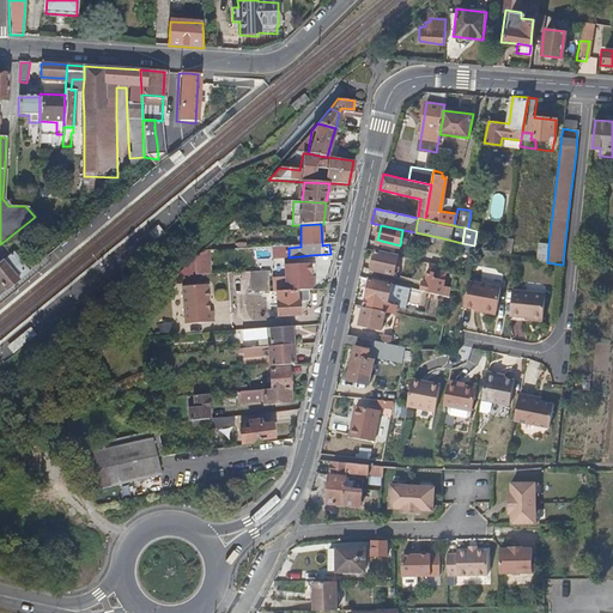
[(23,252),(35,250),(40,249),(38,240),(22,242),(22,247),(23,252)]
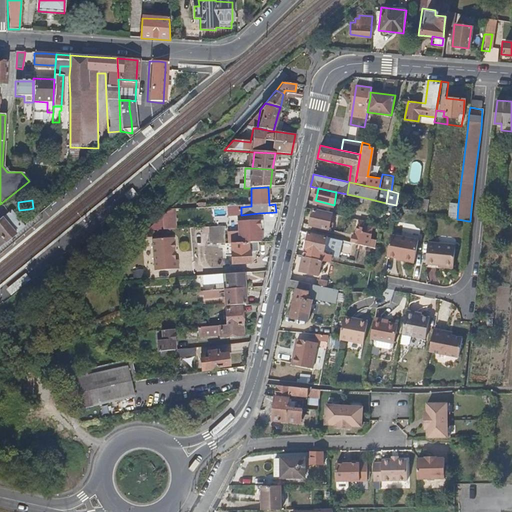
[(429,201),(422,200),(421,206),(419,216),(426,217),(429,201)]
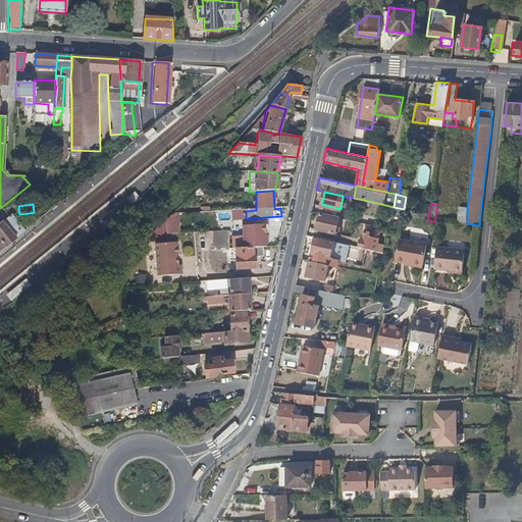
[(466,223),(467,208),(460,207),(458,223),(466,223)]
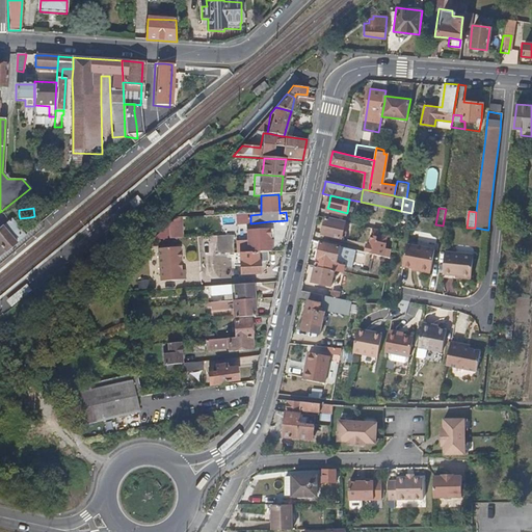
[(246,224),(246,215),(236,214),(236,224),(246,224)]
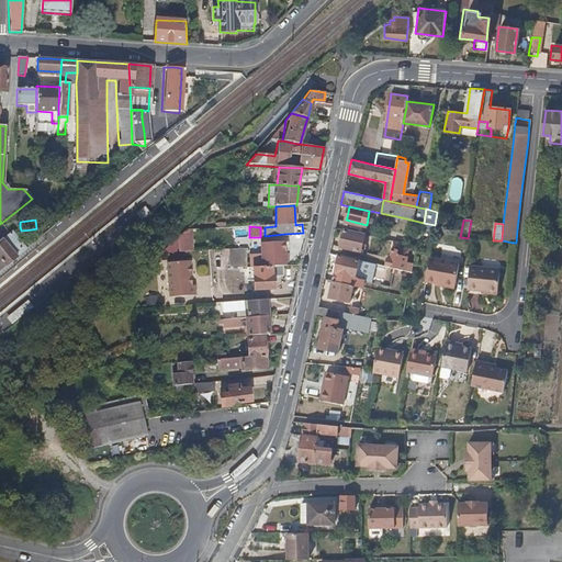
[(347,231),(344,229),(341,245),(361,250),(364,234),(347,231)]
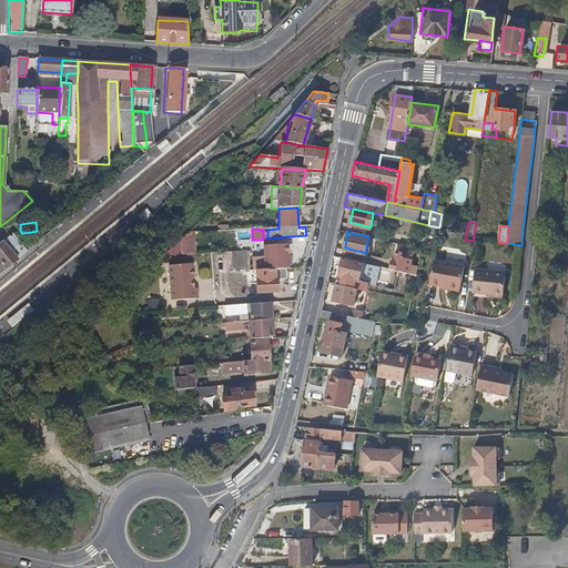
[(194,233),(166,234),(166,256),(195,255),(194,233)]
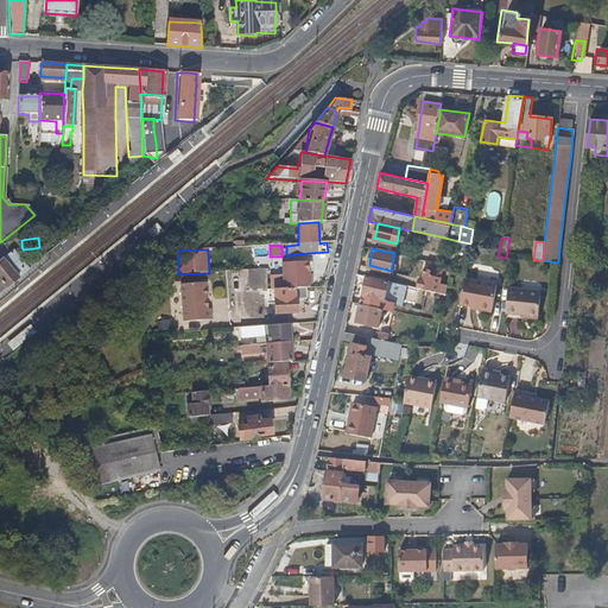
[(27,270),(13,252),(1,261),(0,260),(0,291),(5,287),(27,270)]
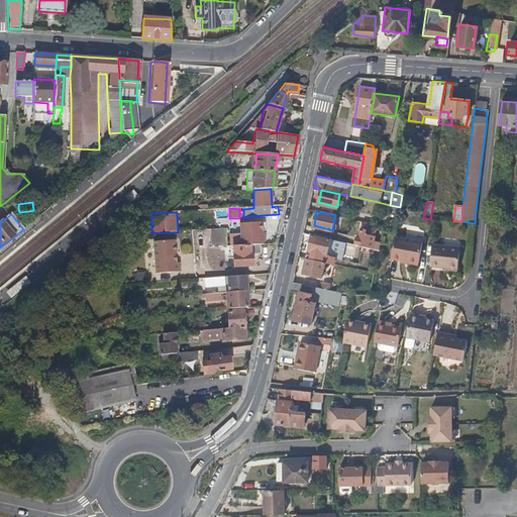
[(383,230),(367,226),(363,241),(364,241),(363,246),(379,250),(383,230)]
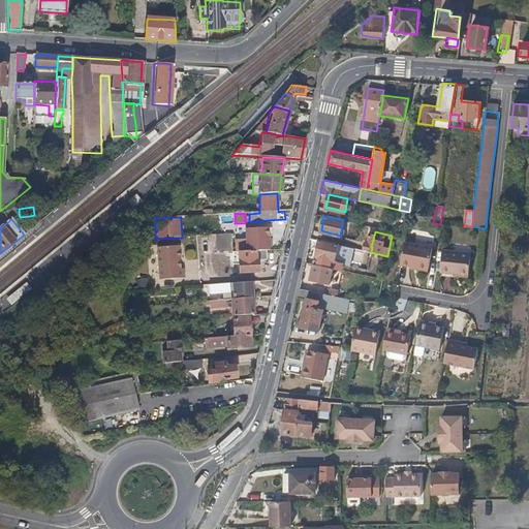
[(229,232),(213,234),(214,251),(230,250),(229,232)]
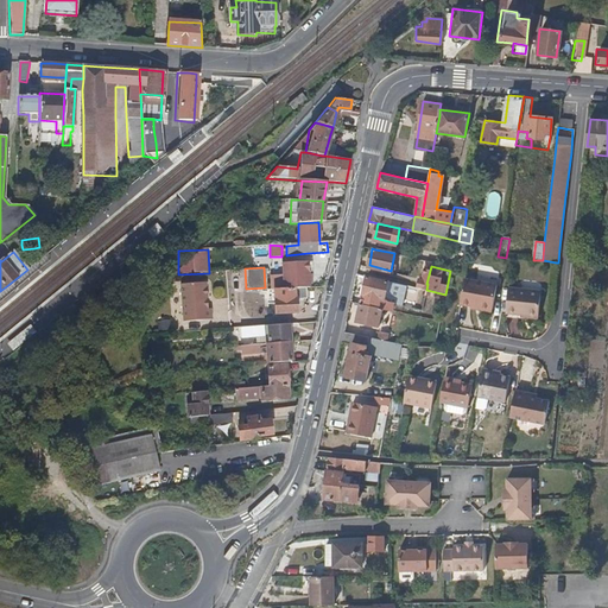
[(372,276),(367,274),(362,292),(385,297),(388,280),(372,276)]
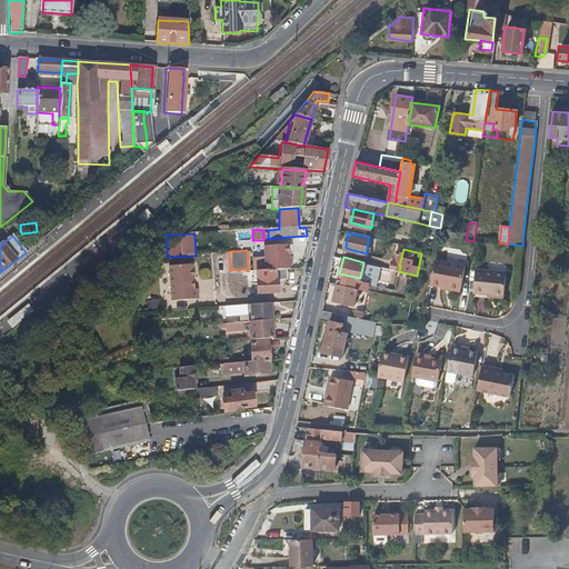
[(465,262),(435,257),(433,266),(430,282),(441,285),(441,282),(461,286),(465,262)]
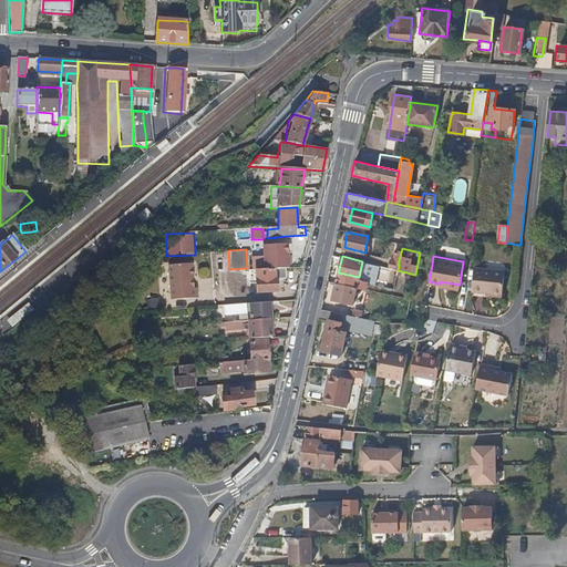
[(209,286),(207,263),(184,265),(186,299),(212,297),(212,287),(209,286)]
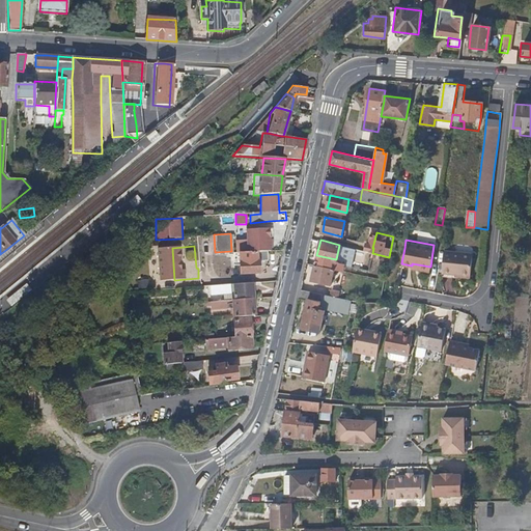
[(267,259),(267,250),(264,250),(240,251),(241,273),(258,272),(258,260),(267,259)]
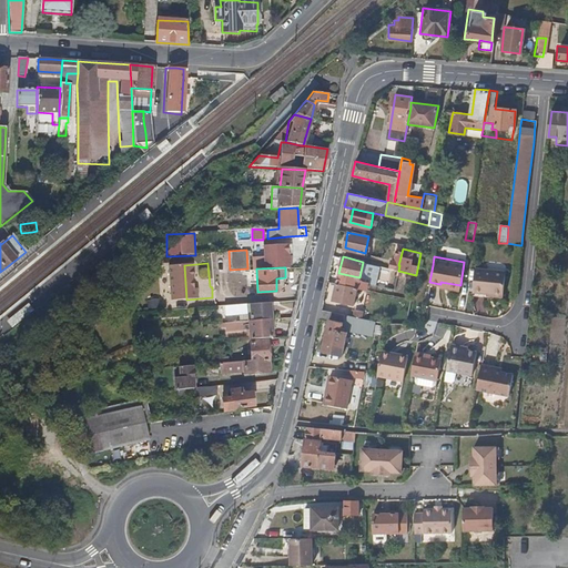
[(476,267),(474,291),(504,294),(506,271),(476,267)]
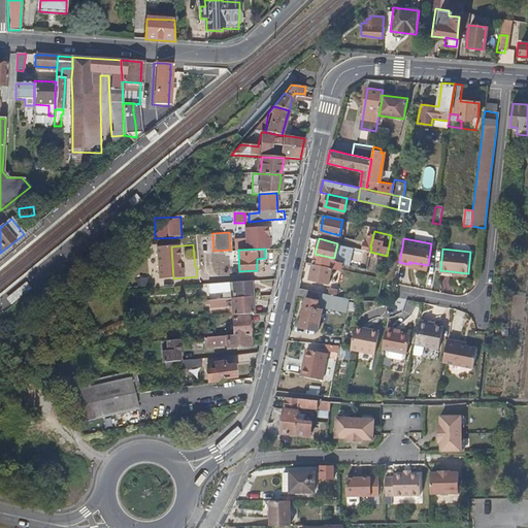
[(334,258),(315,254),(312,263),(317,264),(331,267),(340,269),(341,260),(334,258)]
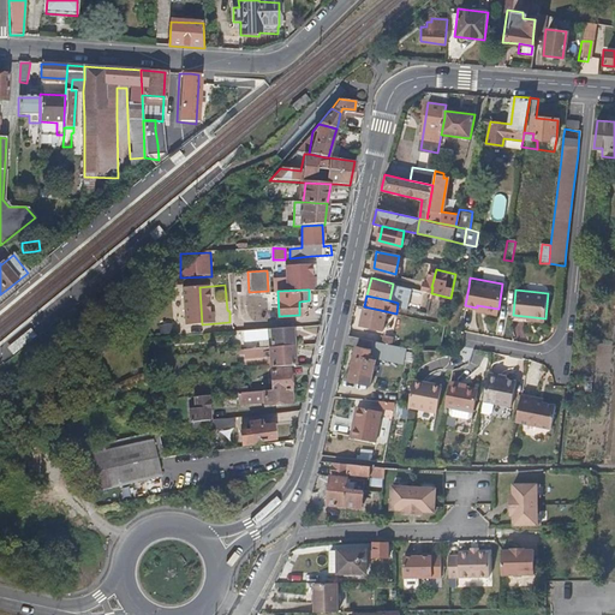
[(369,308),(364,306),(360,324),(382,329),(386,311),(369,308)]
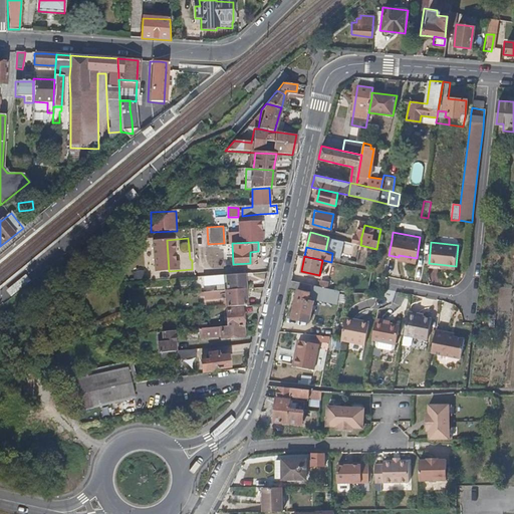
[(303,274),(292,272),(291,275),(290,279),(302,282),(303,274)]
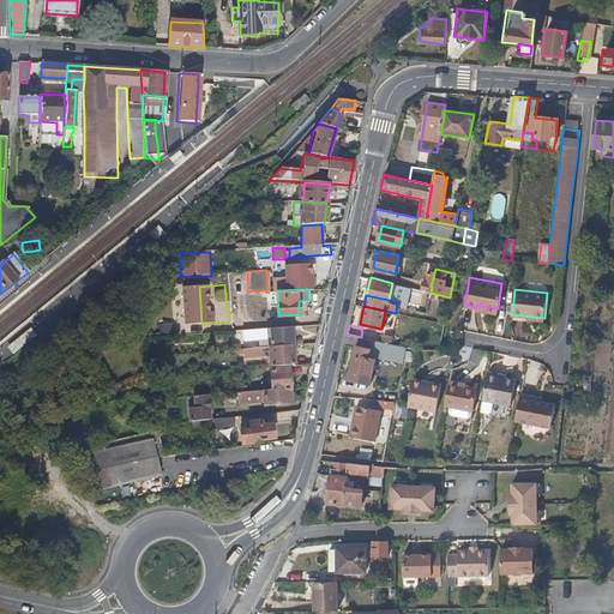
[(293,344),(292,326),(287,326),(268,329),(269,347),(293,344)]
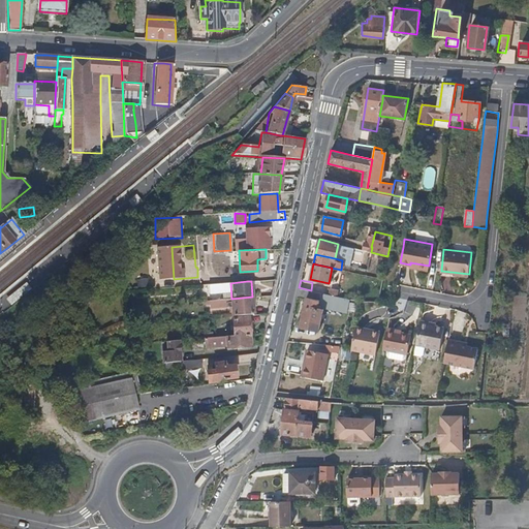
[(219,284),(206,285),(207,293),(227,291),(227,283),(219,284)]
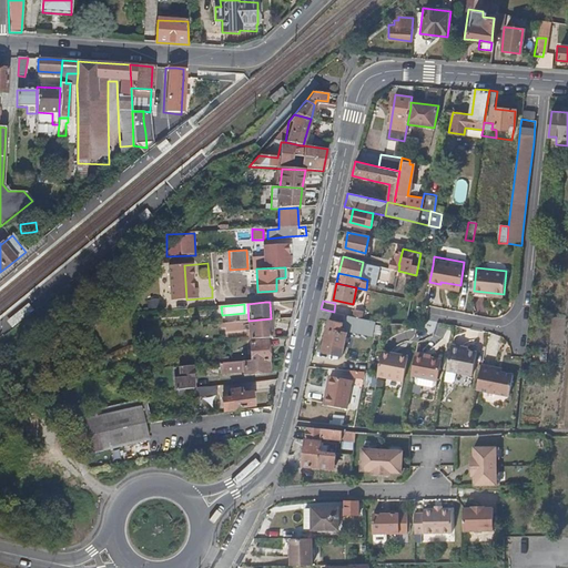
[(334,312),(321,308),(318,318),(328,321),(322,350),(342,355),(346,333),(342,331),(343,320),(344,317),(345,314),(334,312)]
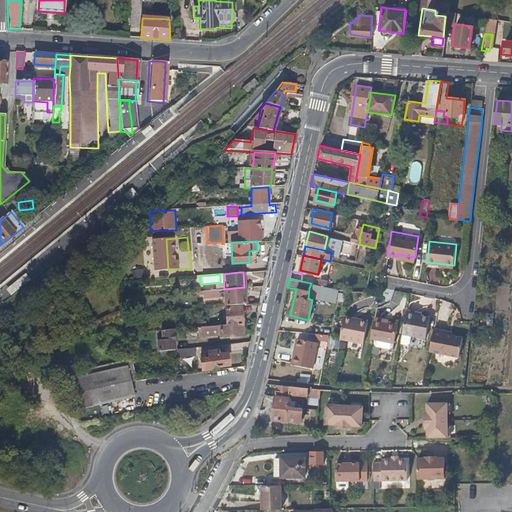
[(312,283),(311,283),(310,286),(309,288),(320,291),(321,291),(322,285),(318,284),(312,283)]
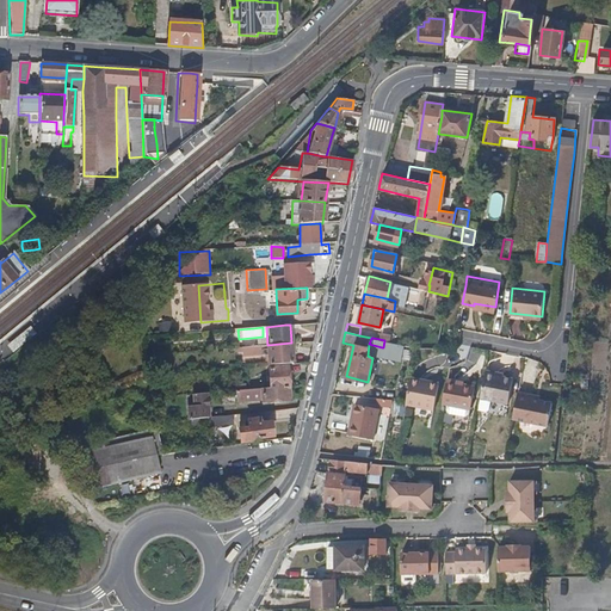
[(266,350),(267,365),(287,364),(292,363),(291,343),(267,345),(266,345),(242,346),(240,346),(241,351),(266,350)]
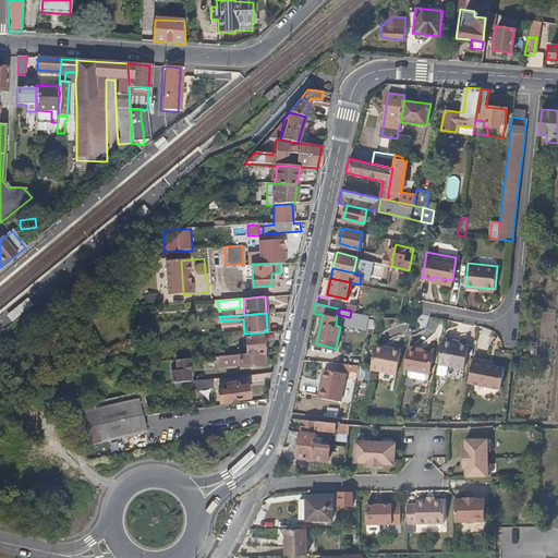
[(246,354),(264,352),(263,336),(244,337),(246,354)]
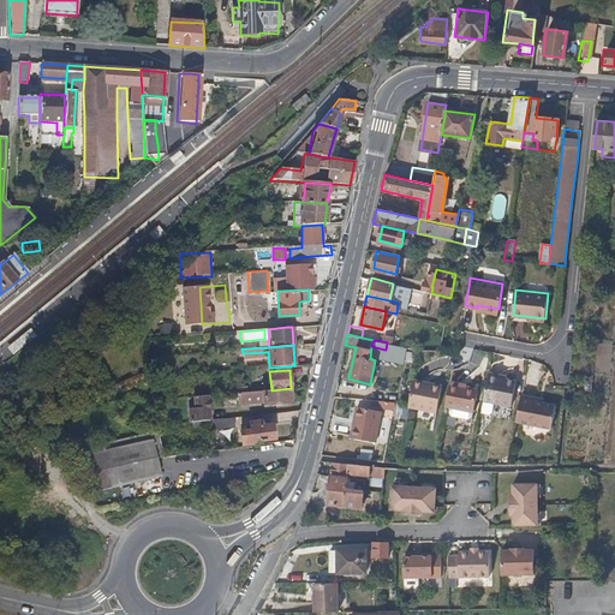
[(485,390),(483,399),(511,405),(517,380),(501,376),(501,374),(489,371),(485,390)]
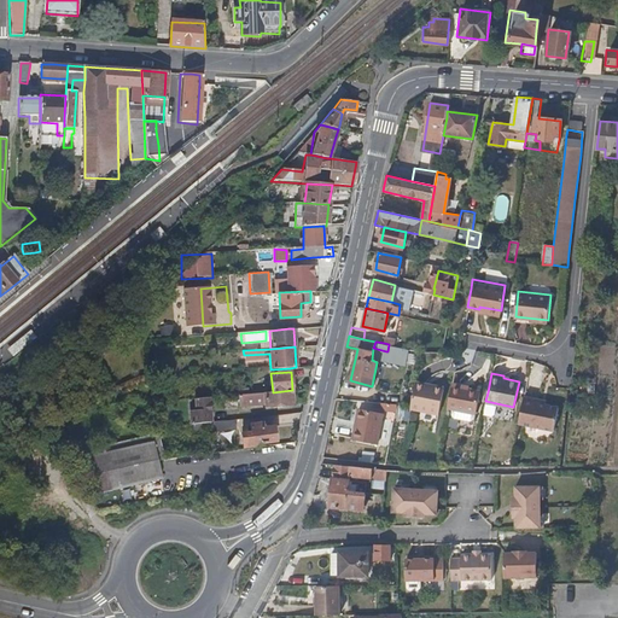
[(414,384),(409,409),(437,415),(443,388),(426,385),(426,382),(415,379),(414,384)]
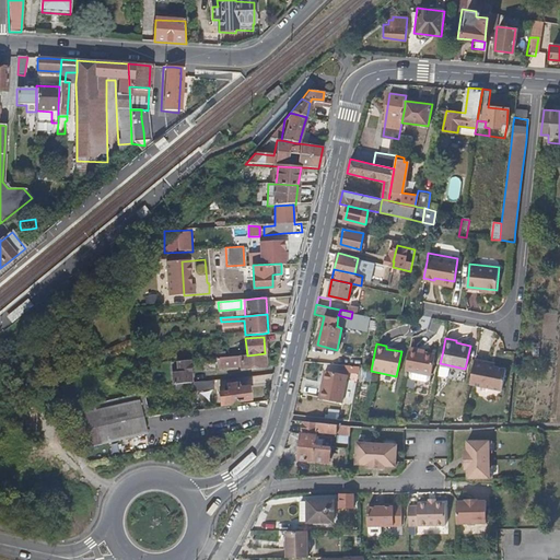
[(407,359),(405,368),(430,373),(434,352),(419,349),(419,348),(409,346),(407,359)]
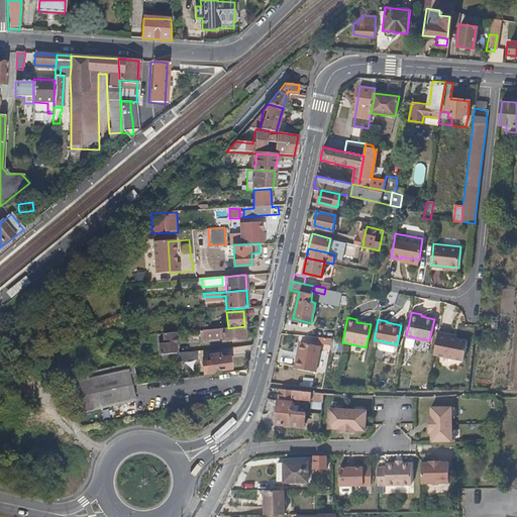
[(245,337),(244,326),(228,328),(221,328),(208,329),(200,330),(201,338),(221,337),(221,339),(245,337)]
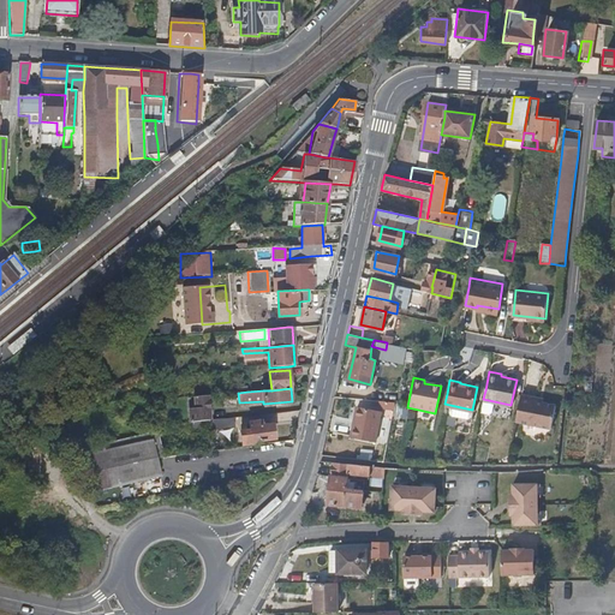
[(521,393),(515,421),(550,428),(555,406),(543,402),(535,401),(536,396),(521,393)]
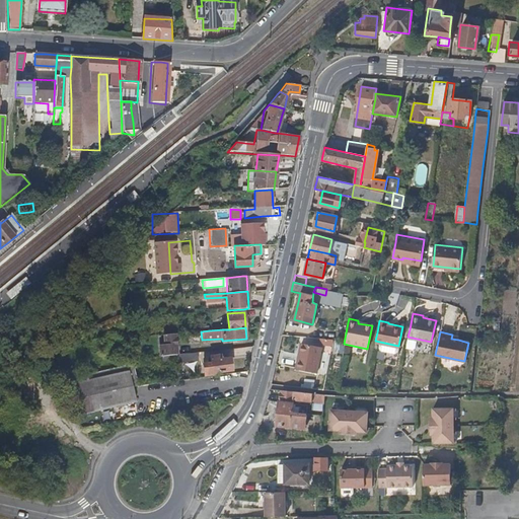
[(161,357),(175,355),(173,334),(163,335),(164,345),(158,346),(159,357),(161,357)]
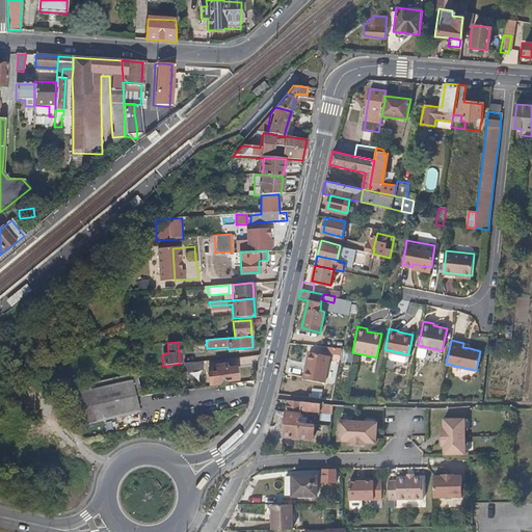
[(323,381),(329,355),(309,350),(302,377),(323,381)]
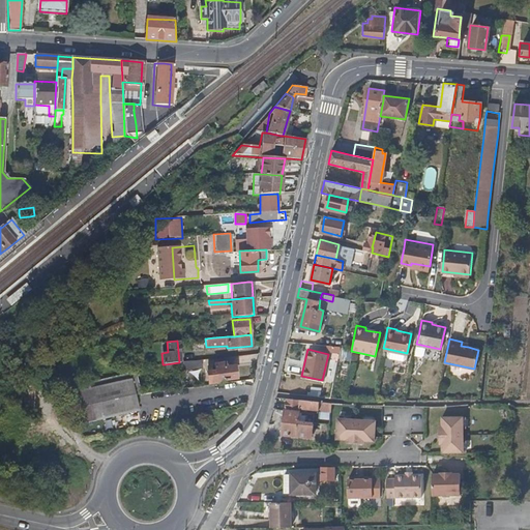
[(201,367),(200,360),(187,361),(184,362),(185,366),(185,370),(201,367)]
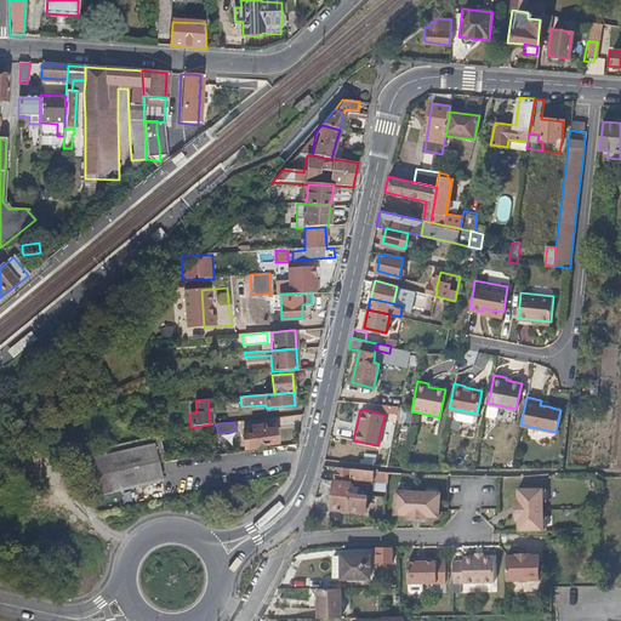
[(243,451),(254,450),(254,445),(277,443),(275,429),(266,429),(266,426),(252,427),(252,431),(248,431),(248,437),(243,438),(243,451)]
